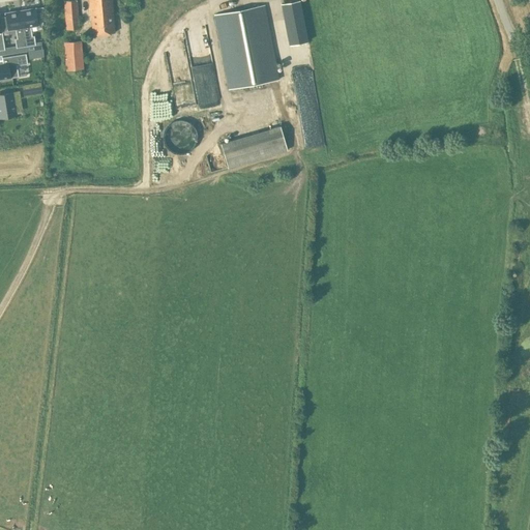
[(78,0),(64,1),(66,29),(80,29),(78,0)]
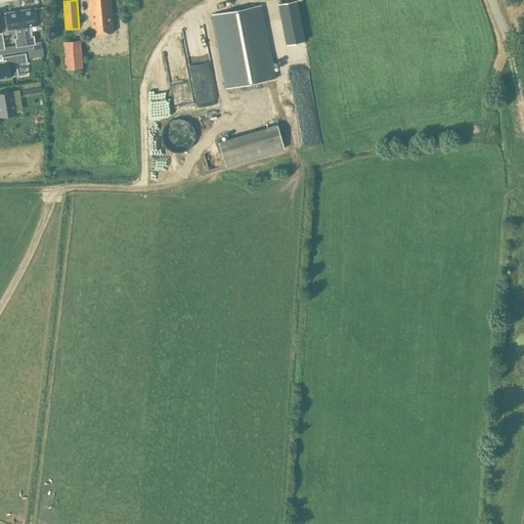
[(89,0),(92,34),(114,32),(110,0),(89,0)]
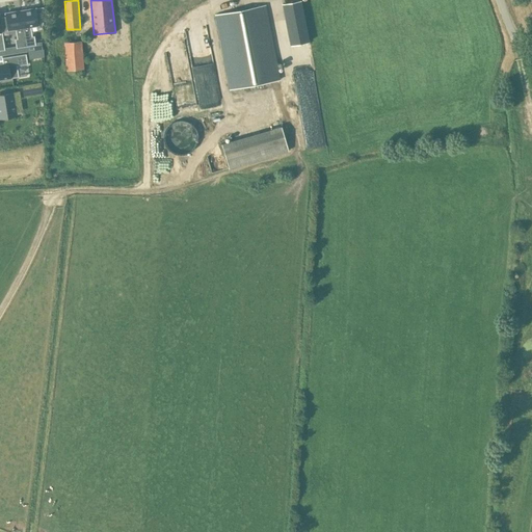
[(301,0),(283,4),(291,45),(310,41),(304,15),(301,0)]
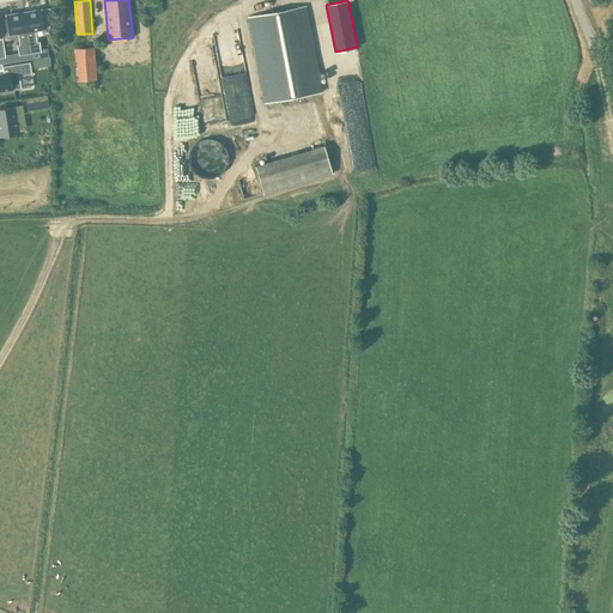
[(265,103),(323,91),(307,5),(248,17),(265,103)]
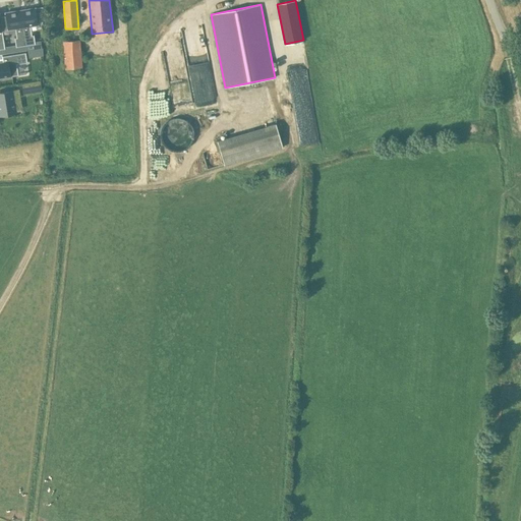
[(35,8),(20,10),(25,46),(26,50),(27,50),(36,49),(36,44),(35,40),(34,35),(32,35),(31,26),(38,24),(36,13),(35,8)]
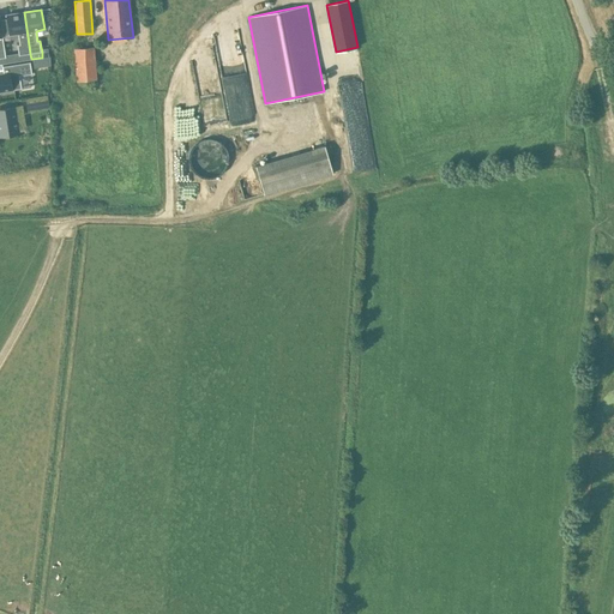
[(8,30),(2,31),(2,36),(10,35),(18,34),(20,44),(18,44),(18,50),(19,55),(30,54),(24,12),(7,14),(7,19),(8,30)]
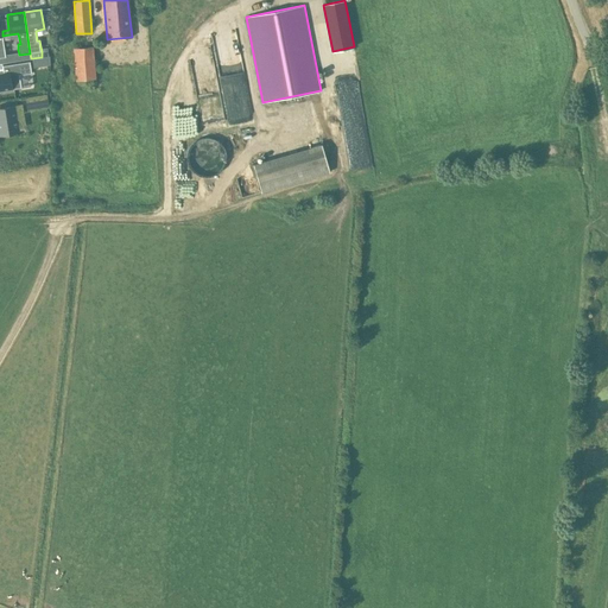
[(93,48),(73,49),(76,81),(95,80),(93,48)]
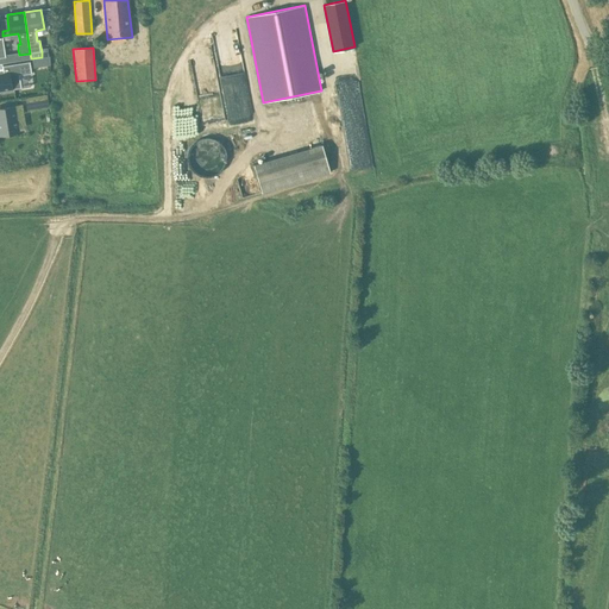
[(42,57),(32,58),(33,68),(50,66),(50,56),(48,56),(42,57)]
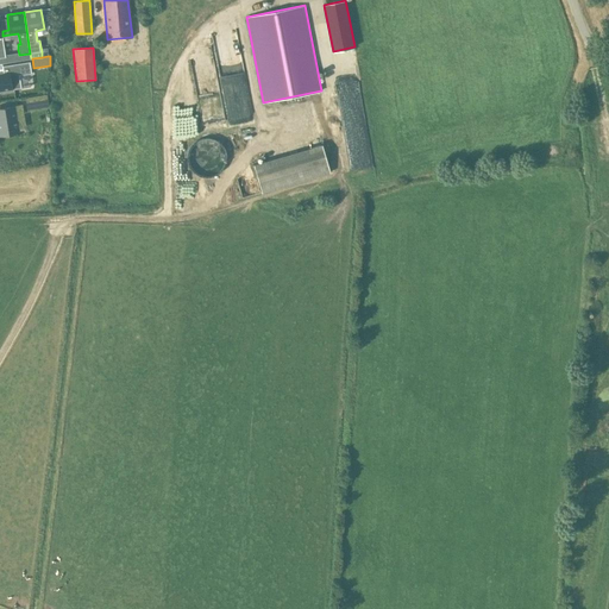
[(0,90),(22,88),(19,75),(32,73),(30,61),(2,66),(4,73),(0,73),(0,90)]
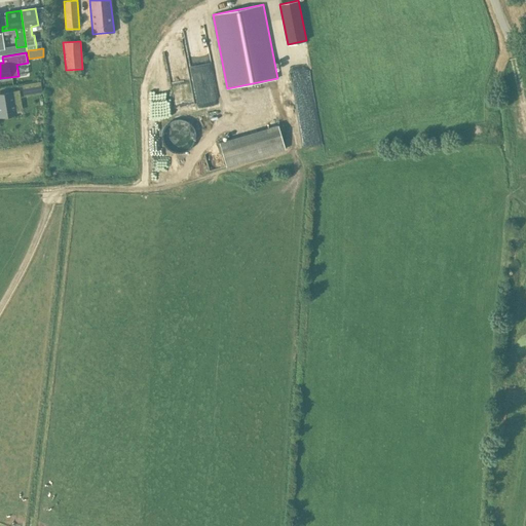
[(25,90),(41,88),(40,82),(24,84),(25,90)]
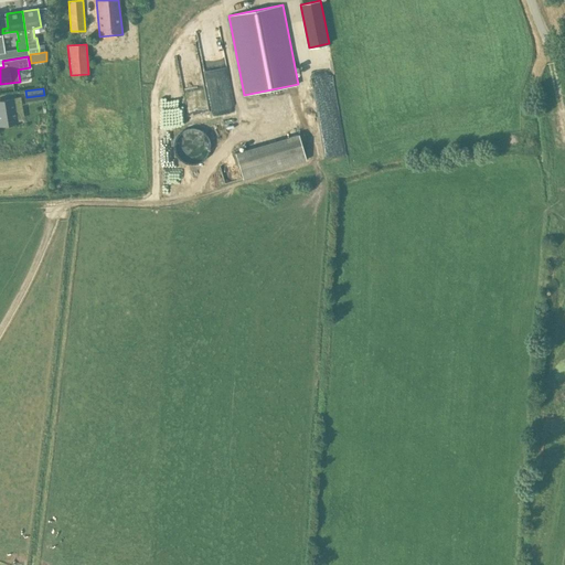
[(16,112),(22,110),(20,98),(0,100),(0,124),(17,121),(16,112)]
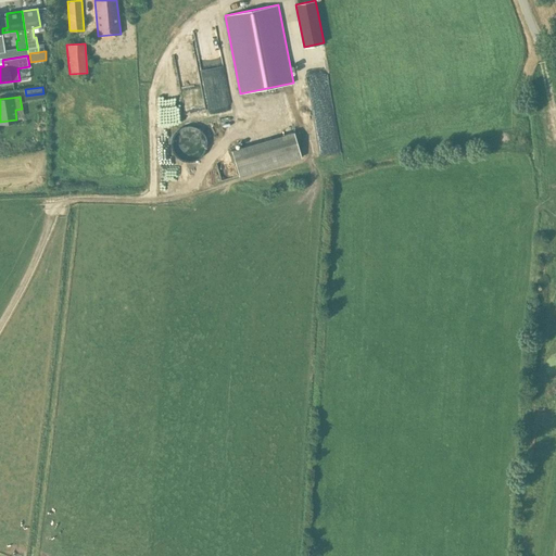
[(199,142),(198,126),(187,127),(188,142),(199,142)]
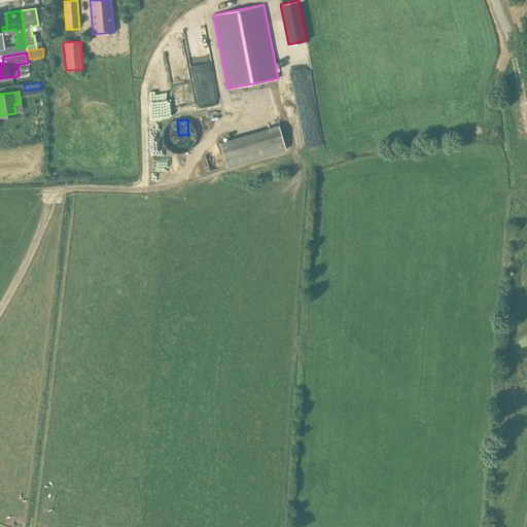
[(226,167),(286,149),(279,125),(219,142),(226,167)]
